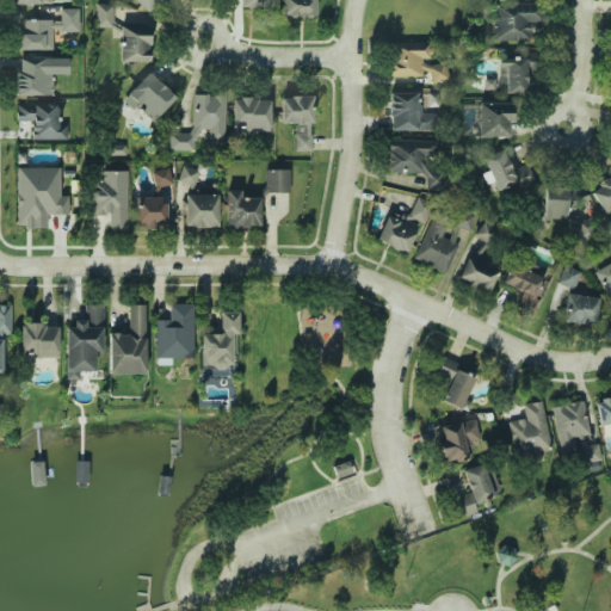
[(134,0),(147,13),(160,0),(134,0)]
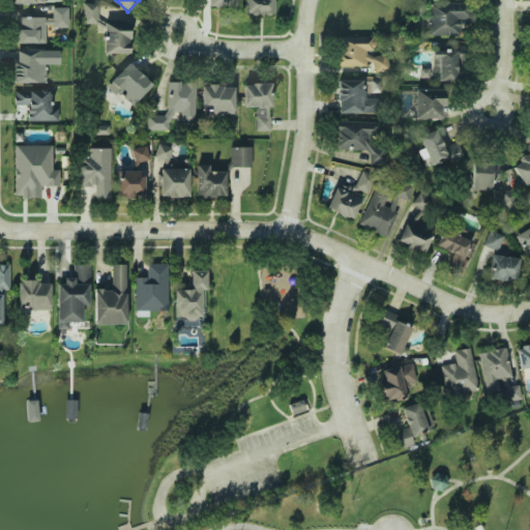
[(272,15),(272,0),(243,0),(244,15),(272,15)]
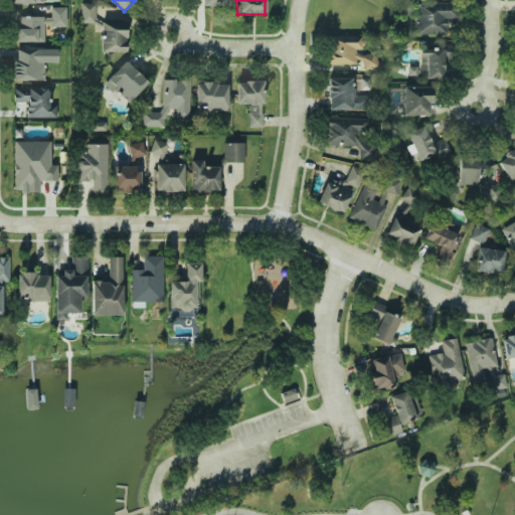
[(415,34),(449,33),(448,3),(414,4),(415,34)]
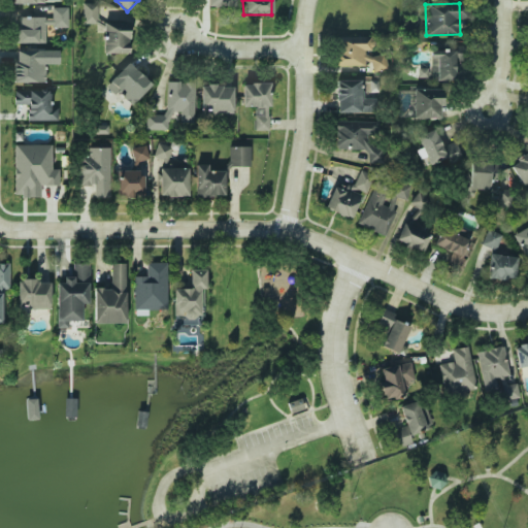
[(67,7),(52,7),(52,17),(18,18),(19,43),(45,42),(44,27),(67,27),(67,7)]
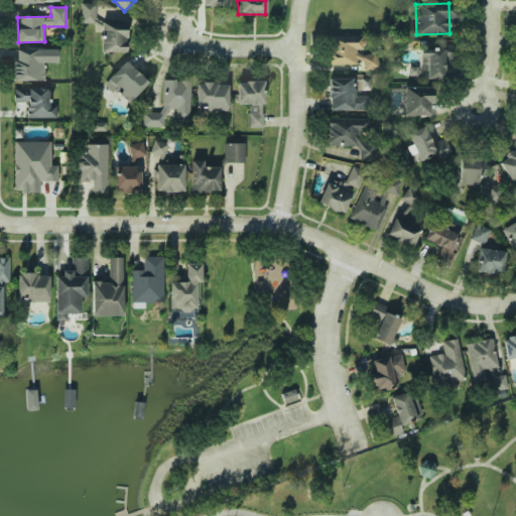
[(126,52),(127,21),(101,20),(101,51),(126,52)]
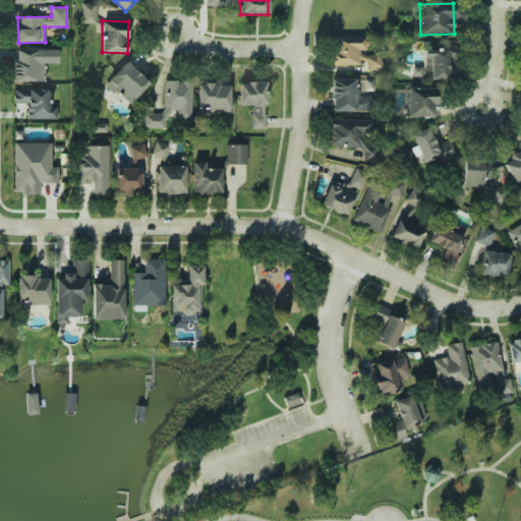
[(332,68),(382,69),(383,56),(367,55),(367,37),(333,36),(332,68)]
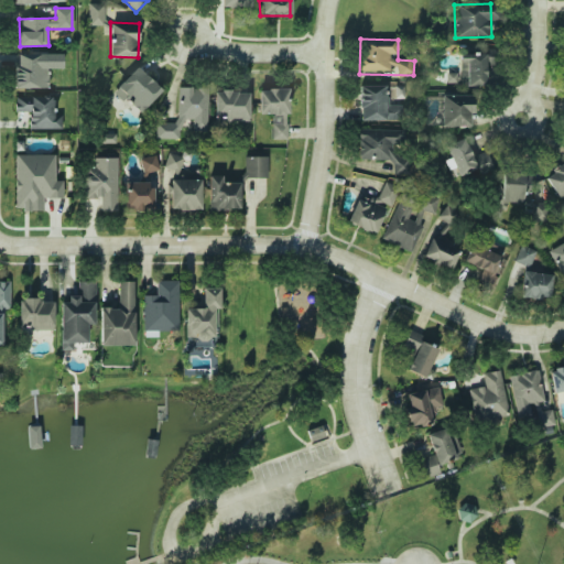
[(15,88),(47,88),(47,68),(62,69),(62,53),(15,52),(15,88)]
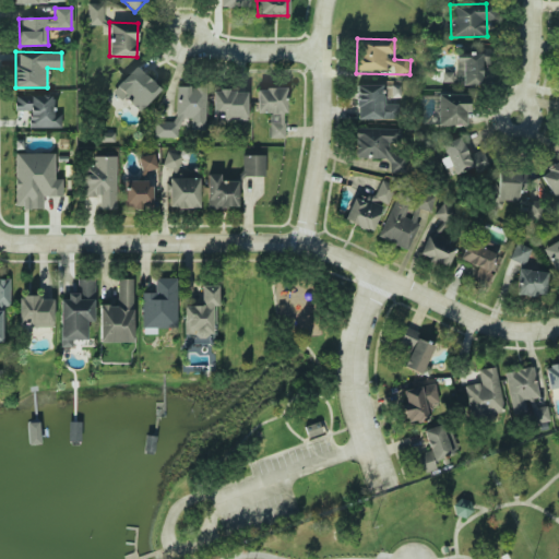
[(480,52),(456,54),(458,86),(482,85),(480,52)]
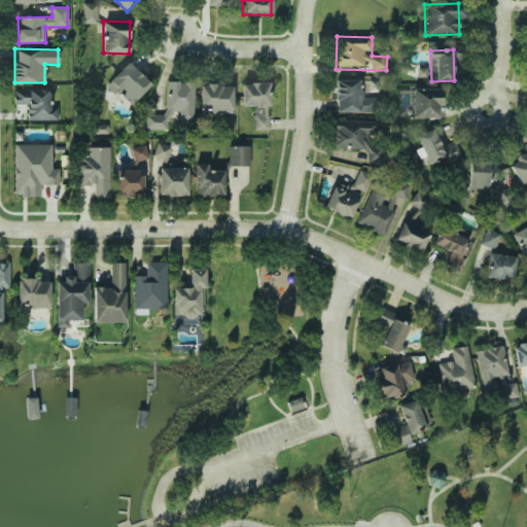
[(106,83),(129,106),(151,85),(129,62),(106,83)]
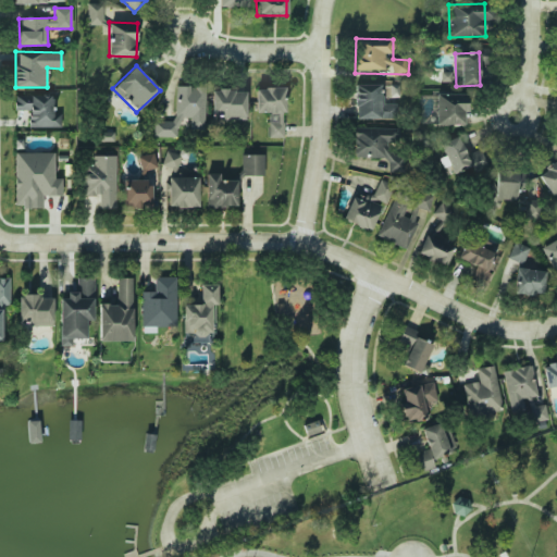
[(189,128),(189,115),(205,115),(205,87),(175,86),(175,114),(176,114),(176,128),(189,128)]
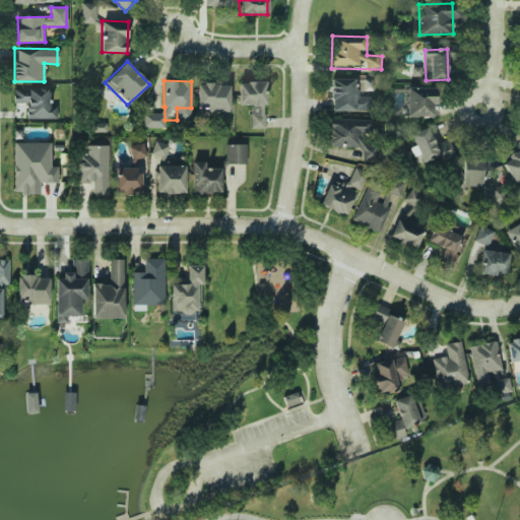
[(264,81),(238,82),(238,106),(250,105),(250,128),(265,128),(264,81)]
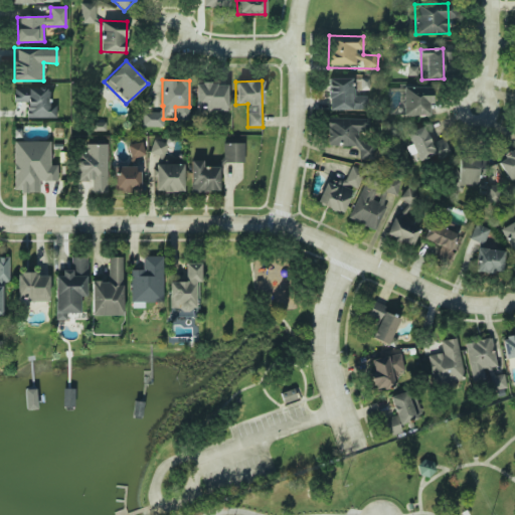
[(226,110),(227,83),(195,82),(195,109),(226,110)]
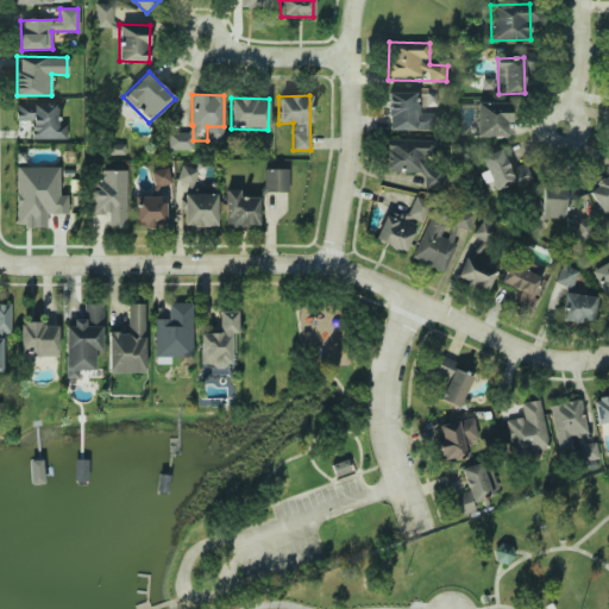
[(477,137),(509,136),(509,102),(476,104),(477,137)]
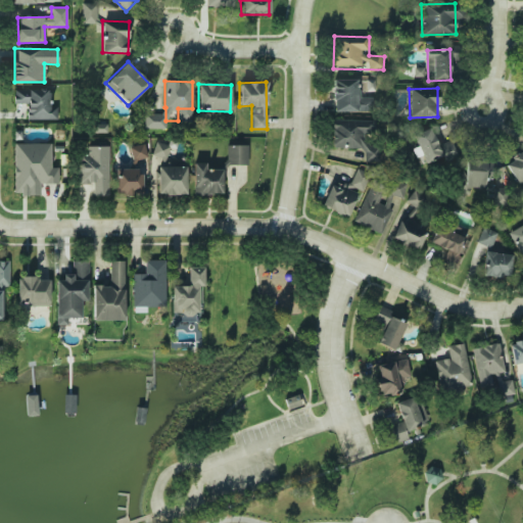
[(57,119),(56,108),(50,108),(49,89),(12,90),(13,103),(27,103),(27,120),(57,119)]
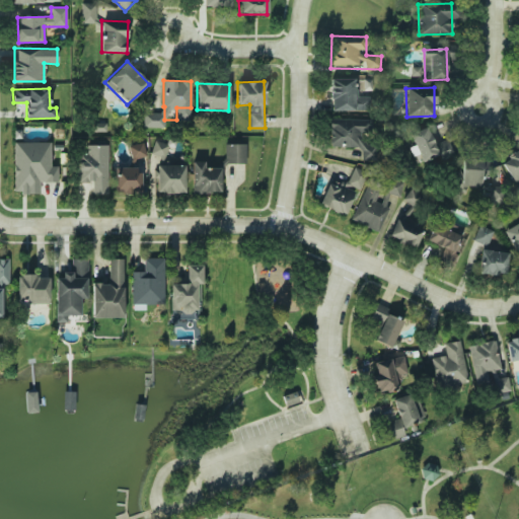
[(144,127),(162,127),(162,115),(144,115),(144,127)]
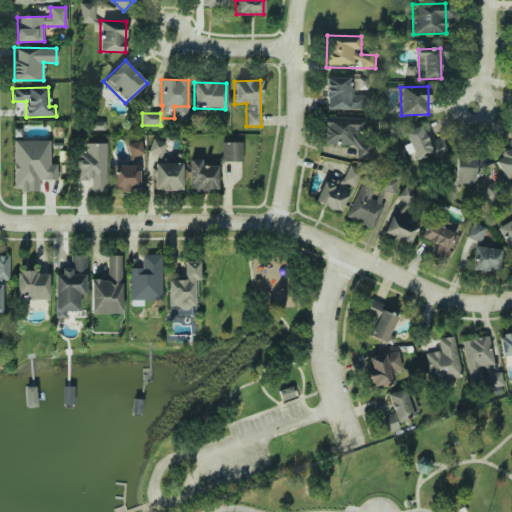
[(434,153),(436,159),(447,154),(439,135),(426,140),(421,126),(405,132),(416,160),(434,153)]
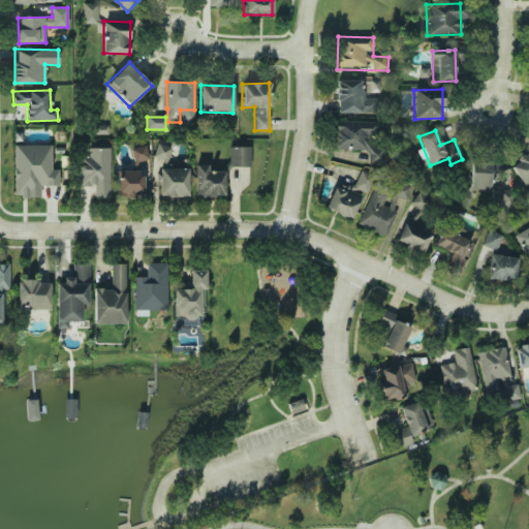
[(172,147),(157,143),(153,157),(167,160),(172,147)]
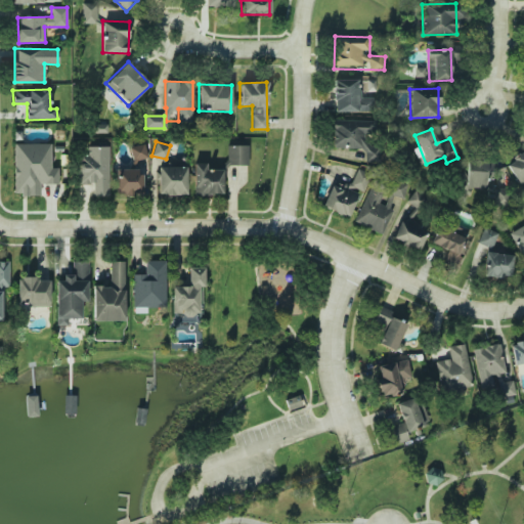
[(13,143),(14,195),(40,195),(40,184),(58,184),(57,167),(51,168),(50,143),(13,143)]
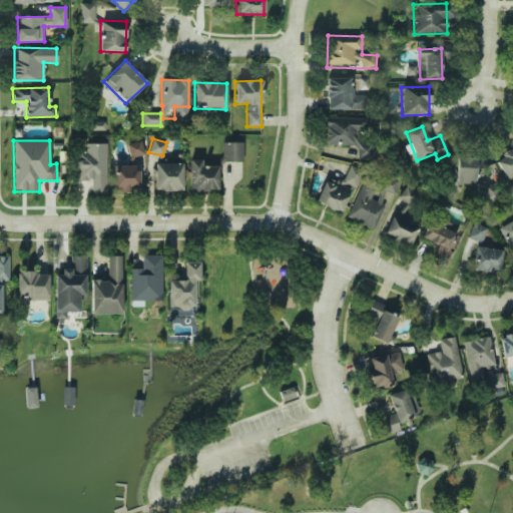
[(143,153),(140,140),(126,143),(129,156),(143,153)]
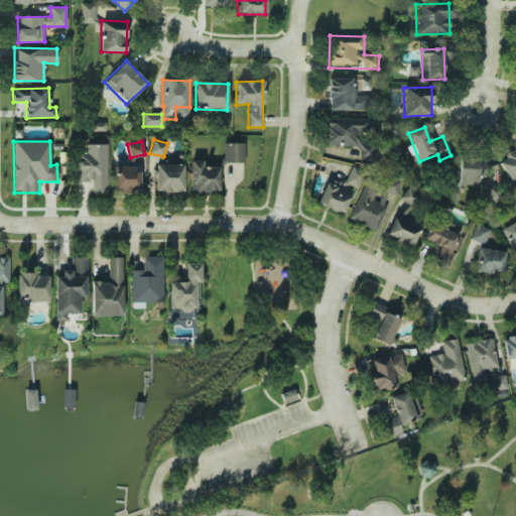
[(107,144),(78,144),(79,181),(91,181),(91,194),(107,192),(107,144)]
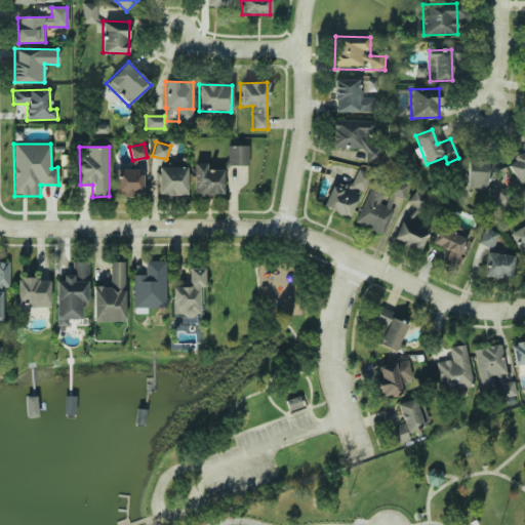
[(524,151),(506,164),(522,189),(524,187),(524,151)]
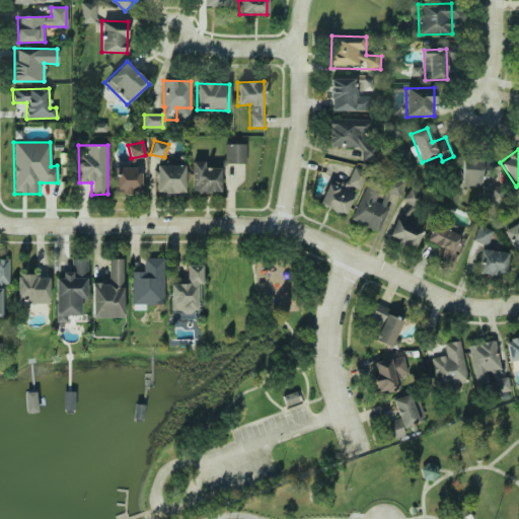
[(460,187),(488,188),(488,160),(461,160),(460,187)]
